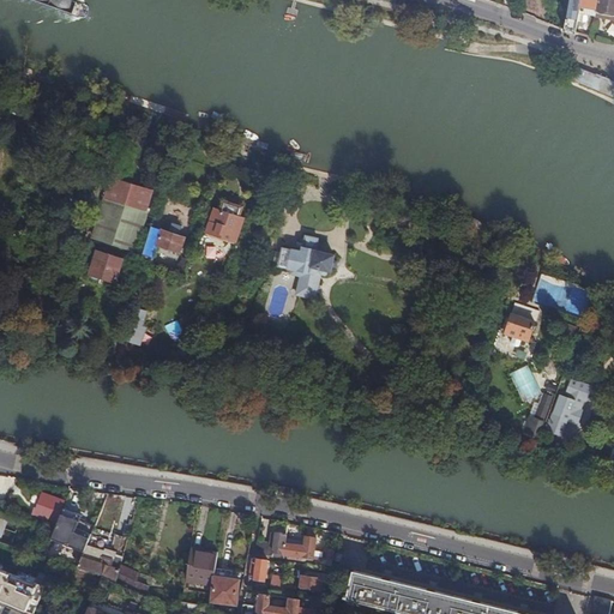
[(569,0),(565,29),(577,32),(579,11),(581,5),(581,0),(569,0)]
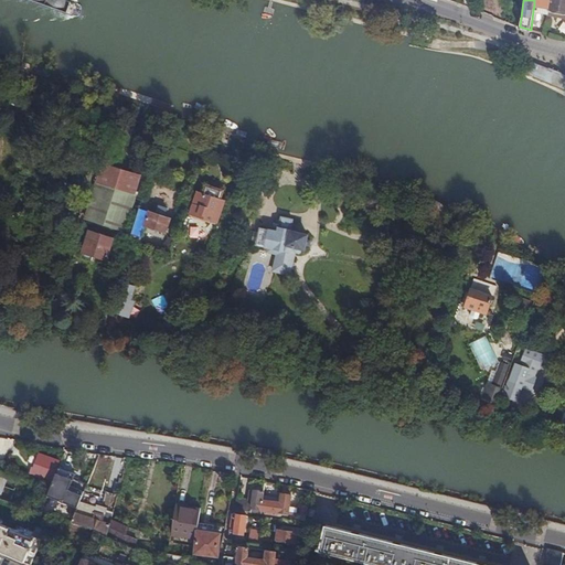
[(564,0),(550,0),(548,8),(548,11),(564,13),(564,0)]
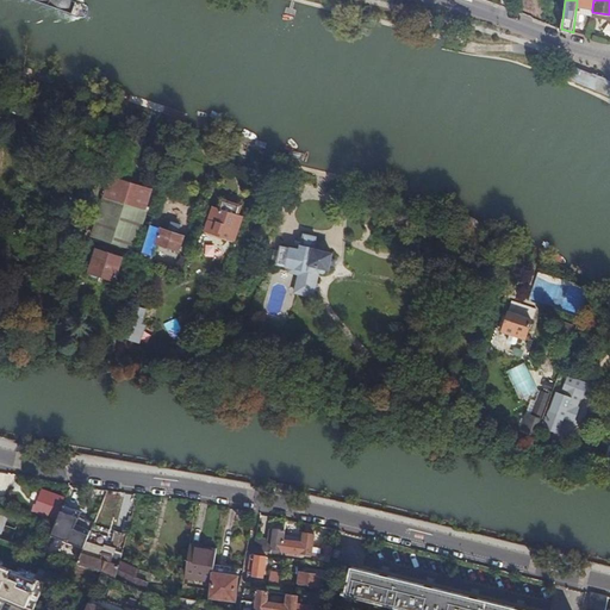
[(609,92),(609,80),(574,67),(570,79),(609,95),(609,92)]
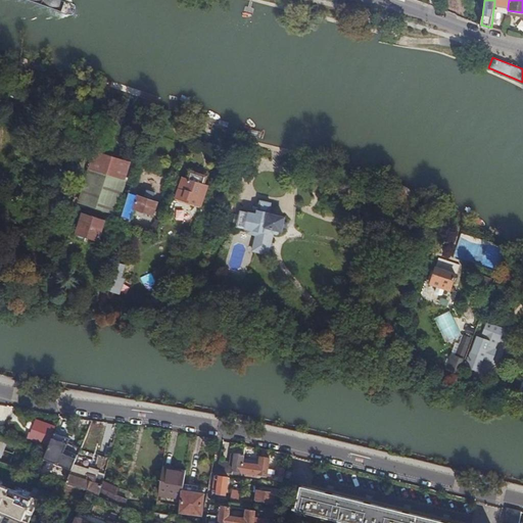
[(126,180),(132,162),(97,152),(81,202),(119,215),(120,210),(115,209),(126,180)]
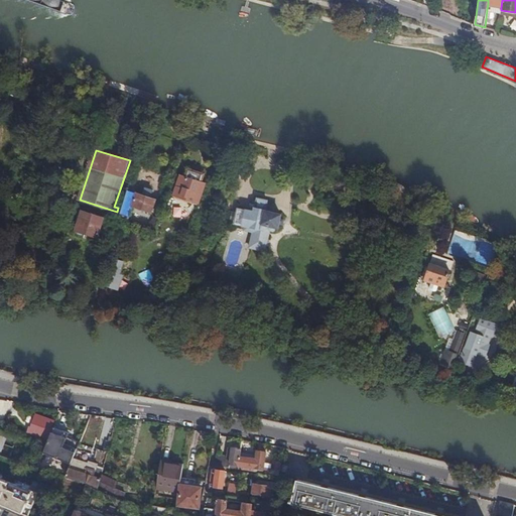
[(132,161),(130,160),(124,177),(127,178),(132,161)]
